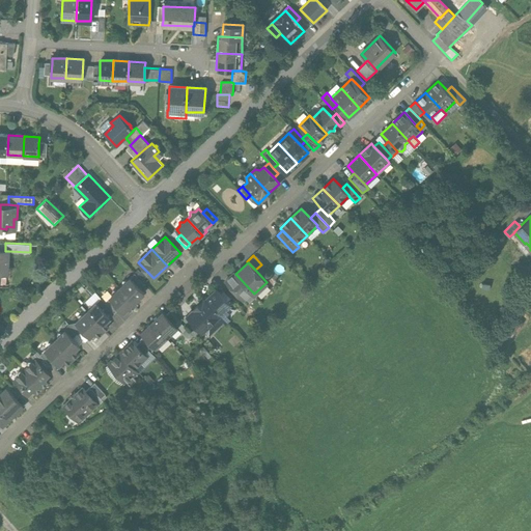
[(252,291),(235,274),(234,273),(226,281),(244,300),(252,291)]
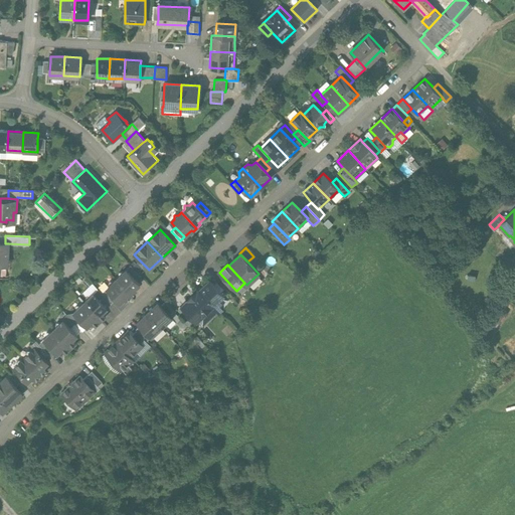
[(126,270),(136,280),(140,276),(131,266),(126,270)]
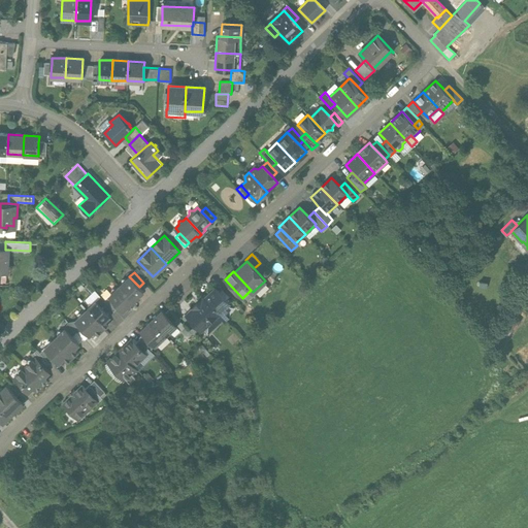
[(139,287),(129,276),(127,279),(126,279),(122,279),(122,284),(119,287),(134,302),(140,297),(138,296),(143,291),(139,287)]
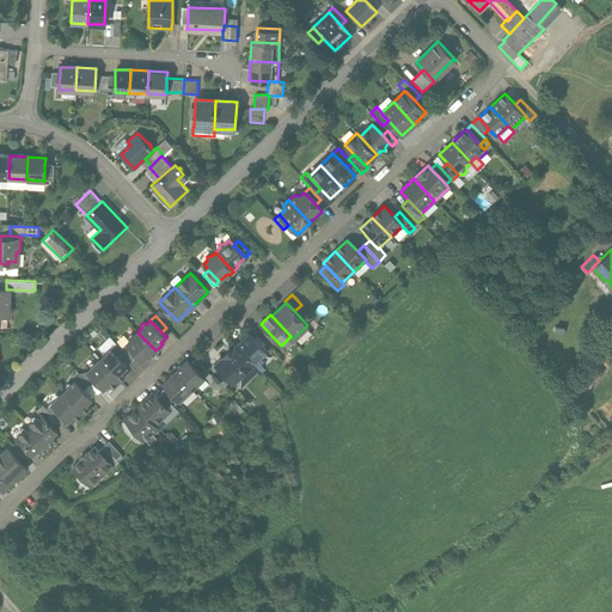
[(155,350),(138,332),(135,335),(129,335),(129,340),(129,341),(126,343),(138,355),(142,360),(147,355),(150,356),(155,350)]
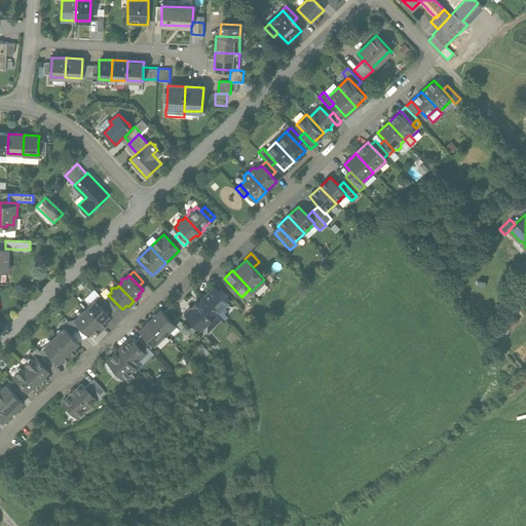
[(228,301),(214,287),(203,296),(221,314),(226,310),(226,306),(224,305),(228,301)]
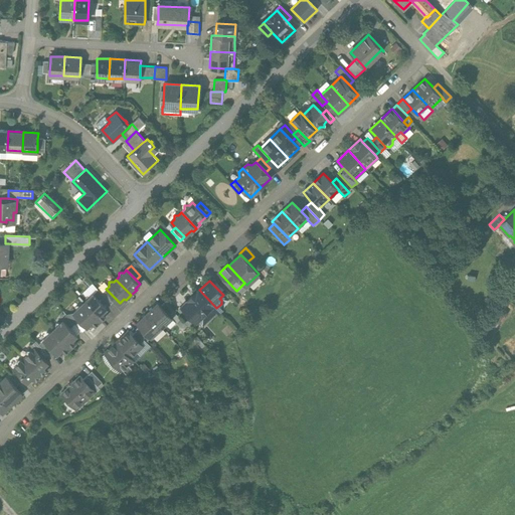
[(111,304),(116,299),(106,289),(102,293),(111,304)]
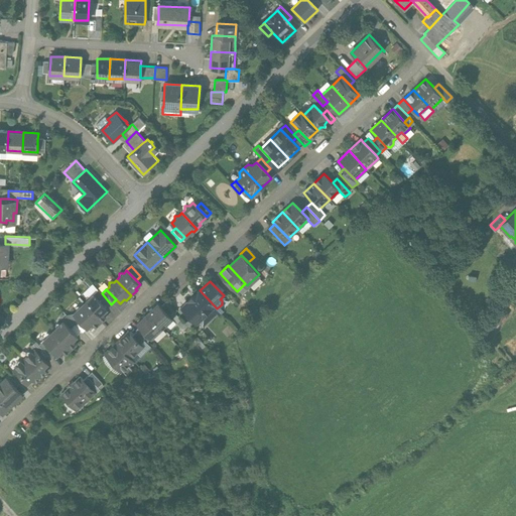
[(217,308),(200,290),(200,289),(198,291),(187,300),(188,300),(182,305),(197,321),(206,313),(207,314),(211,314),(217,308)]
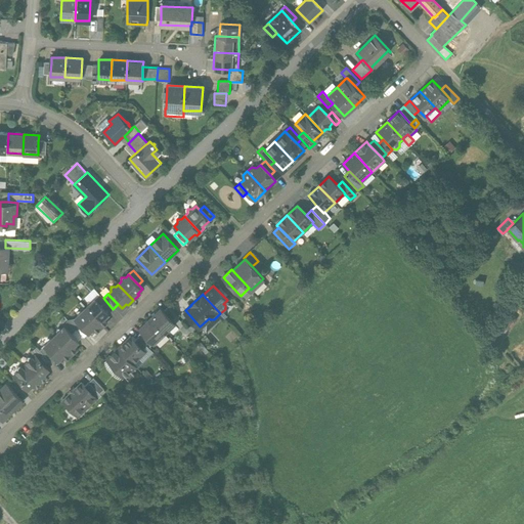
[(108,313),(113,309),(103,298),(99,295),(95,299),(108,313)]
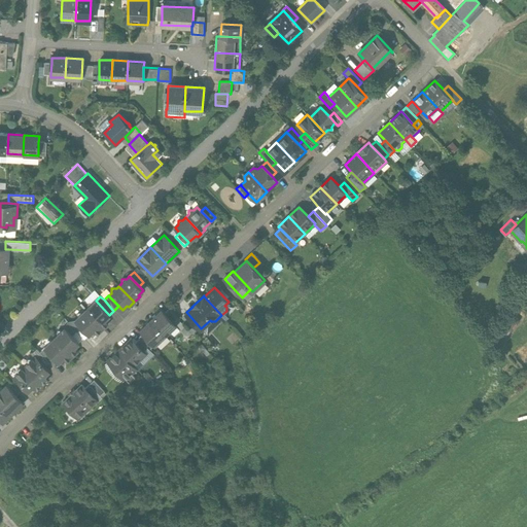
[(109,315),(96,301),(93,303),(93,304),(89,304),(89,308),(88,308),(85,310),(103,328),(108,323),(105,320),(109,315)]
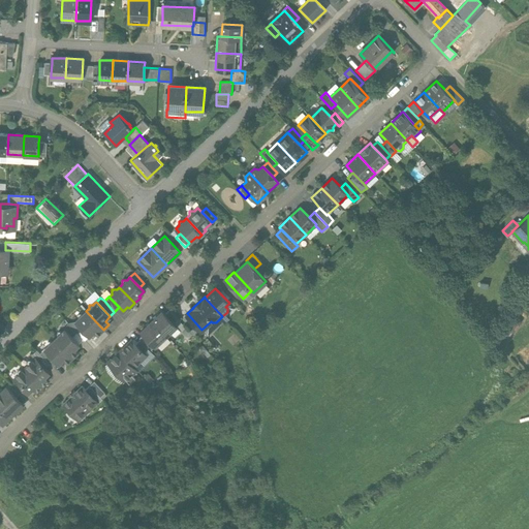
[(165,314),(174,323),(178,319),(169,310),(165,314)]
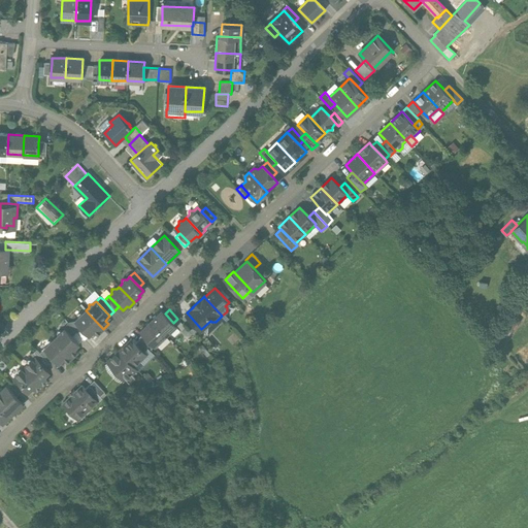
[(103,329),(86,310),(83,314),(78,314),(78,318),(75,321),(81,327),(89,335),(94,331),(97,334),(103,329)]
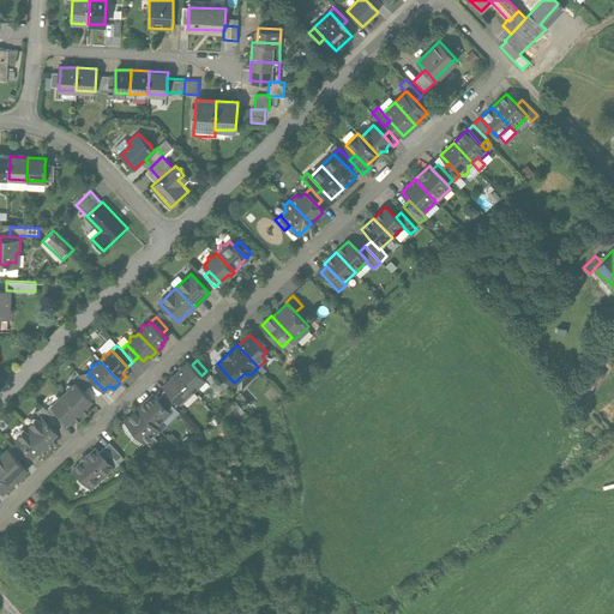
[(192,365),(188,361),(176,373),(192,390),(198,385),(203,391),(208,386),(209,383),(202,375),(192,365)]
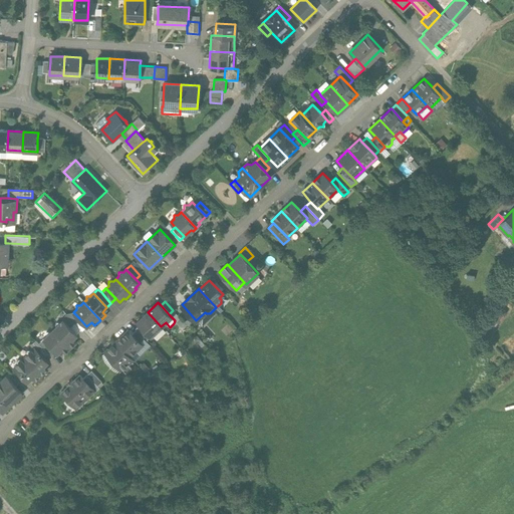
[(494,332),(507,313),(500,308),(487,326),(494,332)]
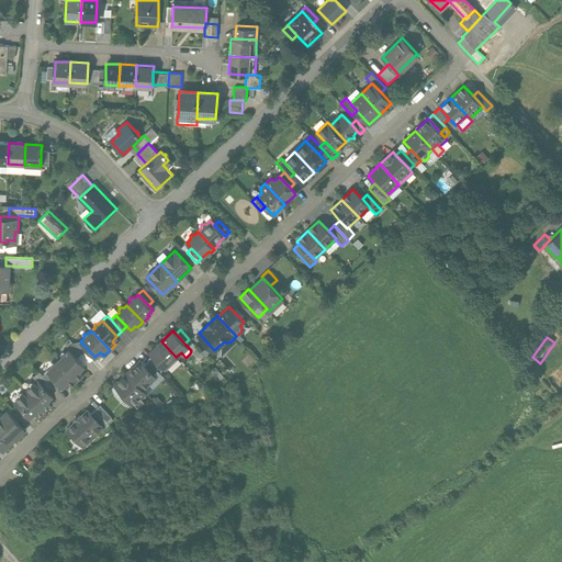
[(81,352),(87,348),(80,341),(75,346),(80,352),(81,352)]
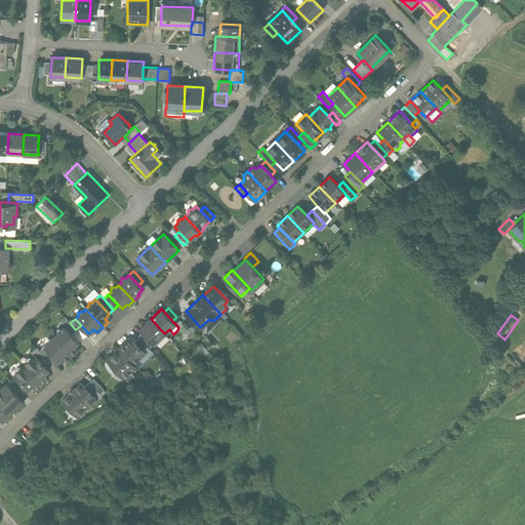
[(164,333),(151,319),(139,328),(143,331),(154,344),(164,333)]
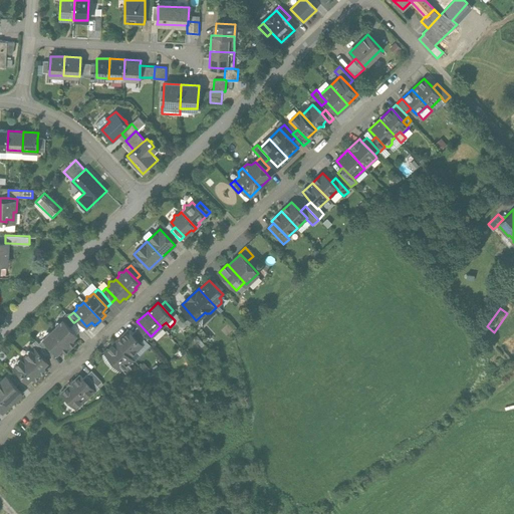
[(69,326),(73,322),(68,316),(68,315),(63,320),(69,326)]
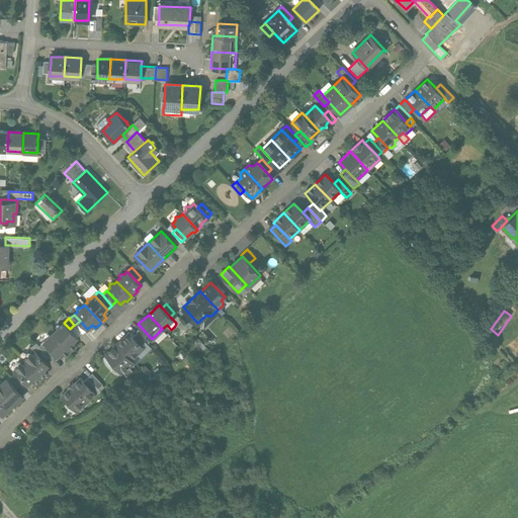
[(70,329),(64,323),(54,332),(71,350),(76,345),(73,341),(78,337),(70,329)]
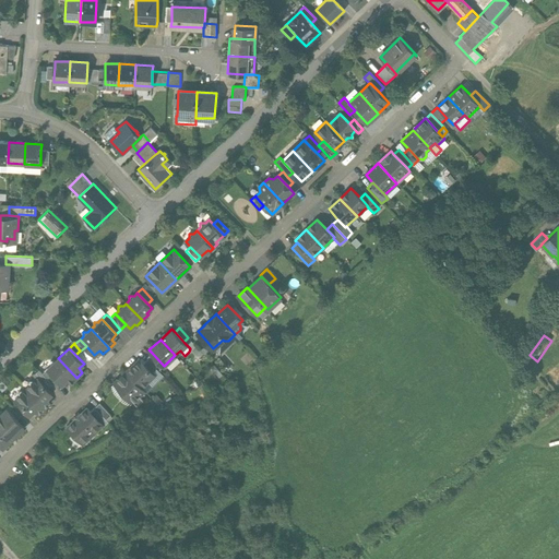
[(159,370),(164,366),(152,353),(147,357),(149,359),(157,368),(159,370)]
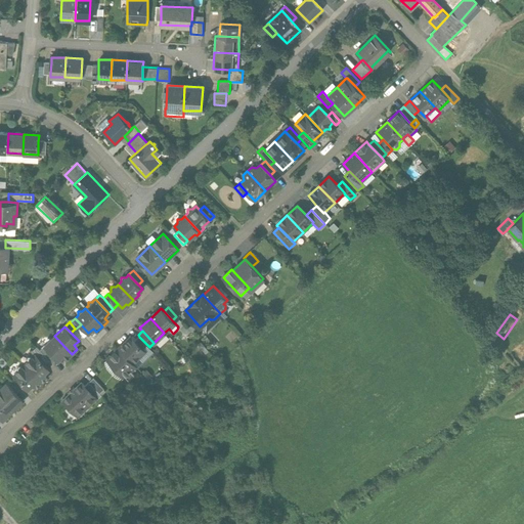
[(72,354),(54,336),(44,346),(56,359),(57,360),(62,355),(66,359),(72,354)]
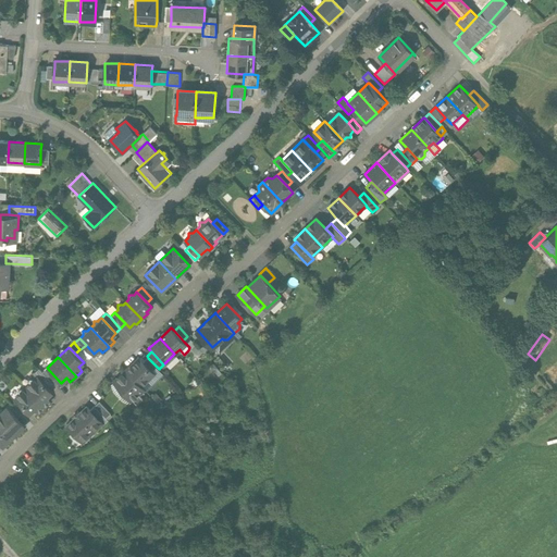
[(143,362),(139,358),(126,369),(141,385),(153,373),(152,371),(143,362)]
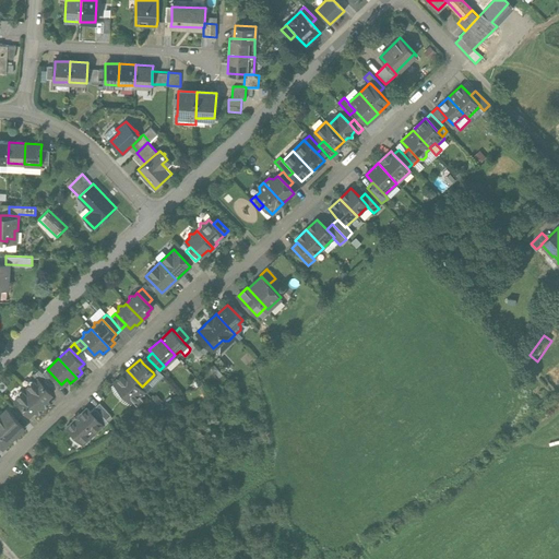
[(143,364),(153,372),(157,368),(149,359),(143,364)]
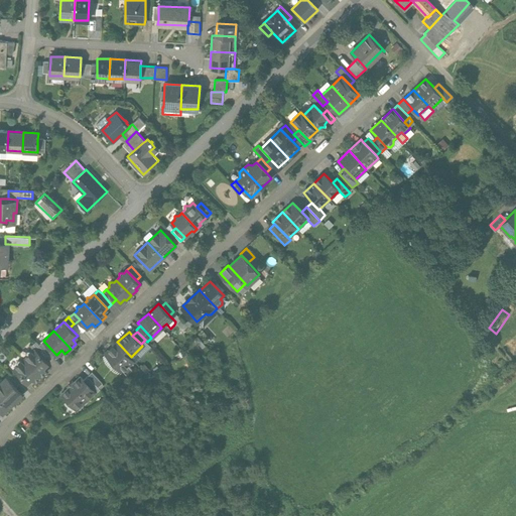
[(51,358),(55,354),(43,341),(38,345),(48,355),(51,358)]
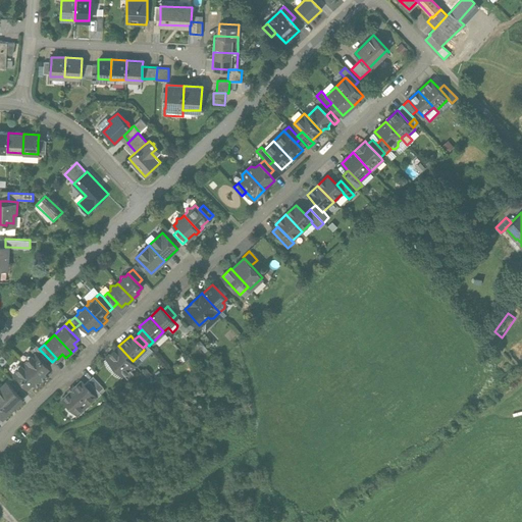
[(45,363),(49,359),(39,349),(37,346),(32,351),(35,353),(45,363)]
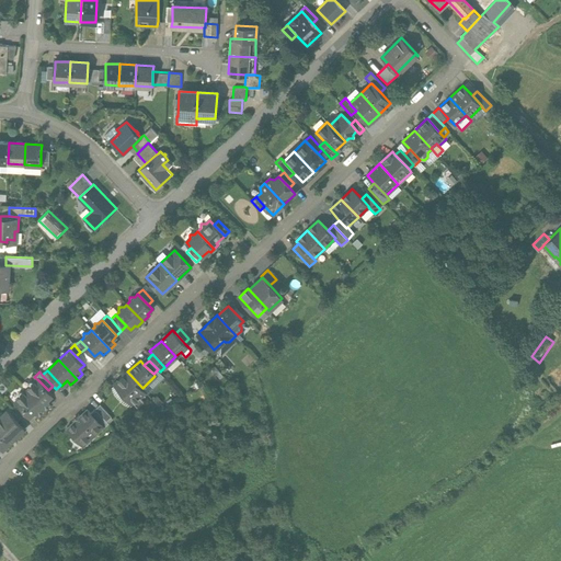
[(142,388),(127,371),(114,384),(133,403),(134,402),(138,407),(144,401),(140,397),(146,391),(142,388)]
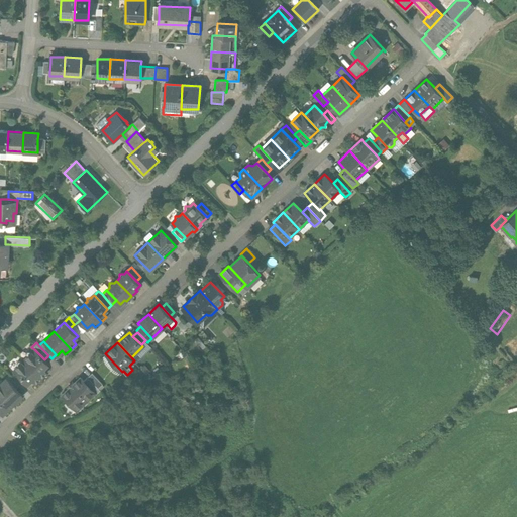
[(48,364),(44,359),(34,349),(31,352),(27,352),(27,356),(26,356),(24,359),(41,377),(46,372),(43,369),(48,364)]
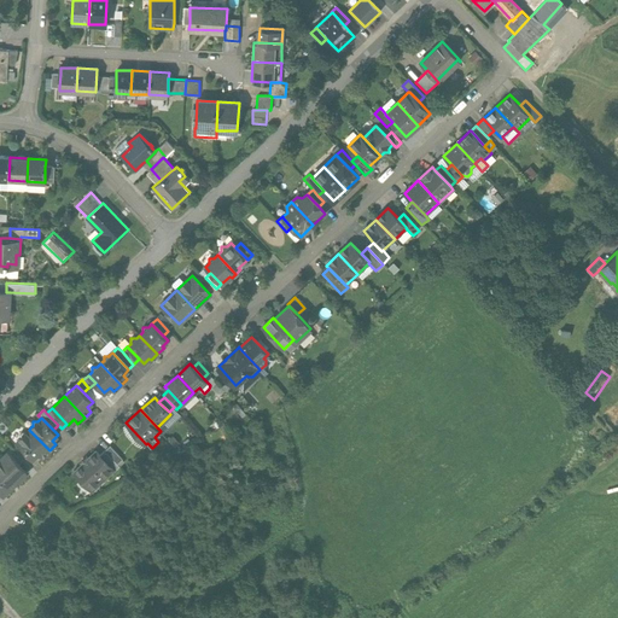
[(50,450),(29,430),(27,432),(25,432),(21,432),(21,437),(17,441),(33,458),(39,453),(42,456),(50,450)]
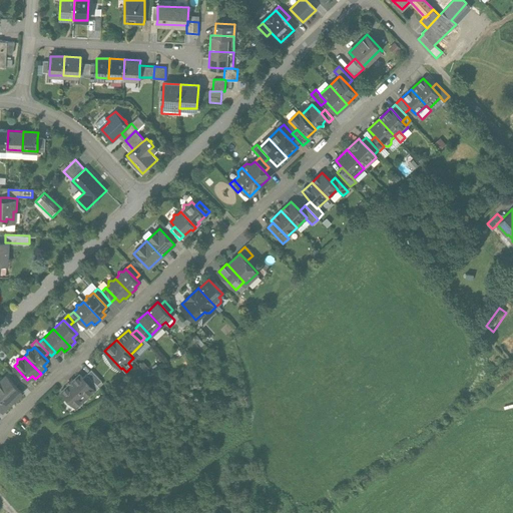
[(91,370),(87,374),(97,385),(102,380),(91,370)]
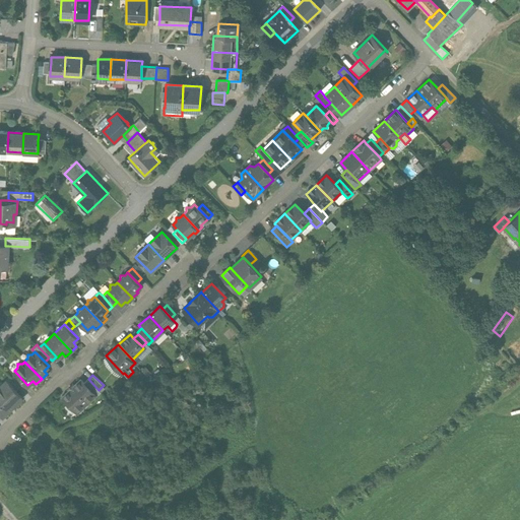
[(88,379),(83,383),(94,394),(96,396),(101,392),(99,390),(88,379)]
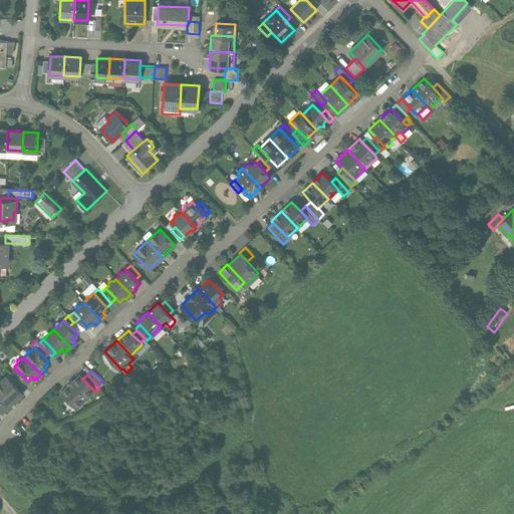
[(82,378),(80,375),(62,392),(67,398),(67,401),(69,403),(71,403),(72,403),(75,405),(85,396),(86,397),(93,390),(82,378)]
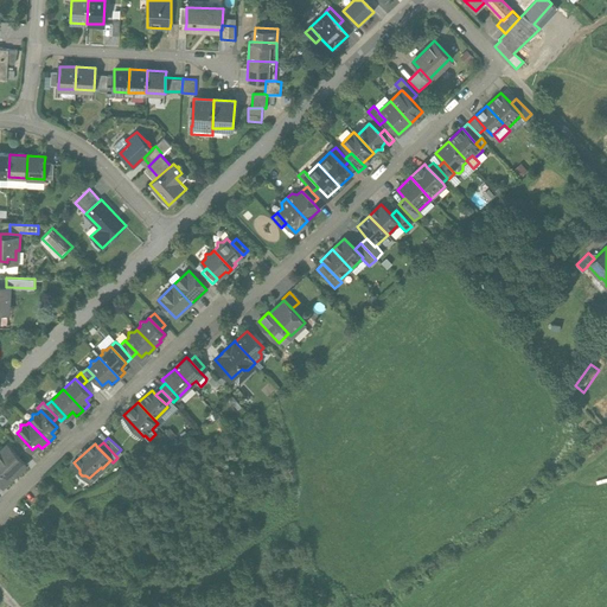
[(26,464),(7,445),(0,451),(0,481),(4,485),(26,464)]
